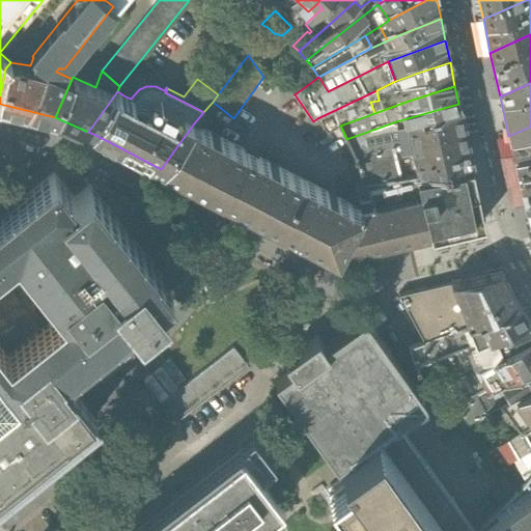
[(379,101),(376,90),(317,118),(325,133),(340,126),(374,113),(370,102),(379,101)]
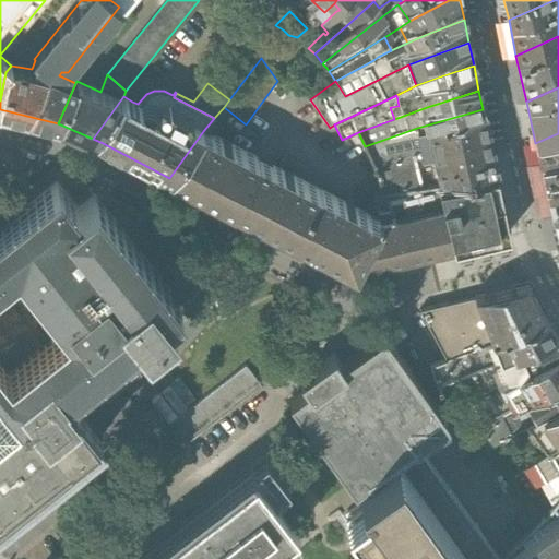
[(444,183),(497,173),(483,109),(417,128),(423,154),(433,152),(441,183),(444,183)]
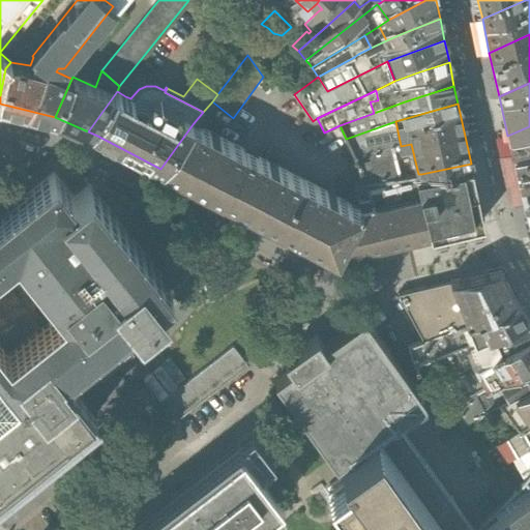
[(382,181),(418,174),(411,144),(401,146),(395,121),(346,139),(356,157),(363,183),(382,181)]
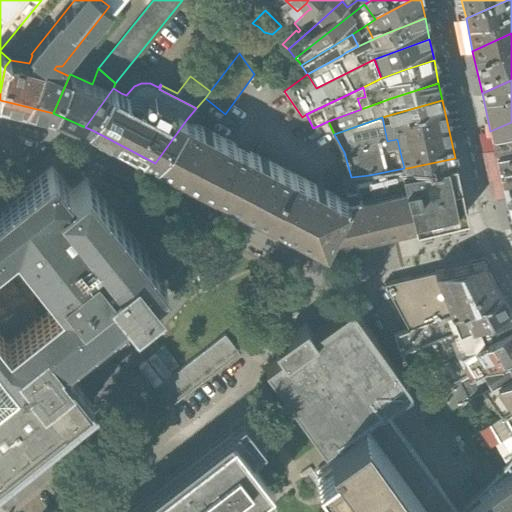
[(155,163),(212,192),(236,146),(186,120),(155,163)]
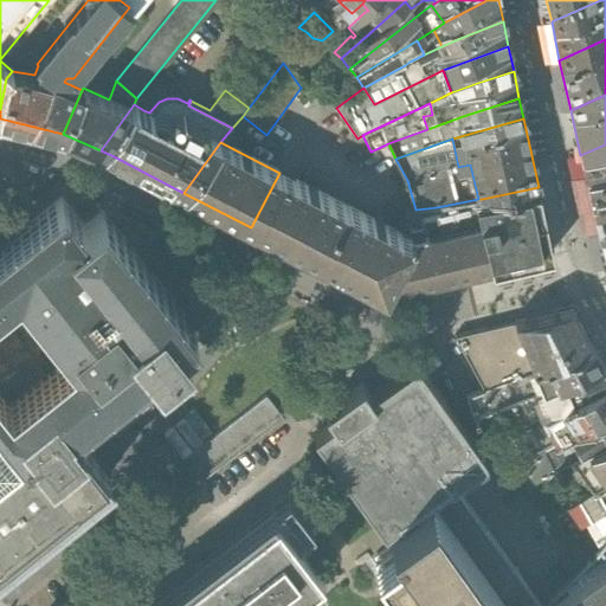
[(605,144),(580,155),(586,176),(593,174),(605,168),(605,144)]
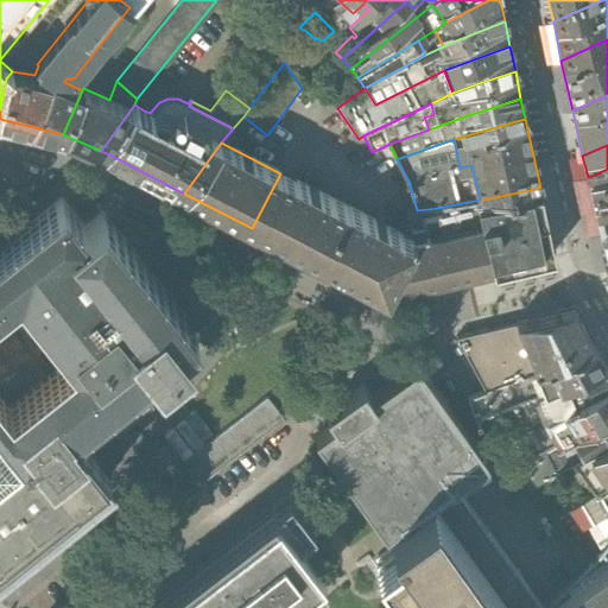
[(607,169),(595,175),(588,177),(601,234),(607,229),(607,169)]
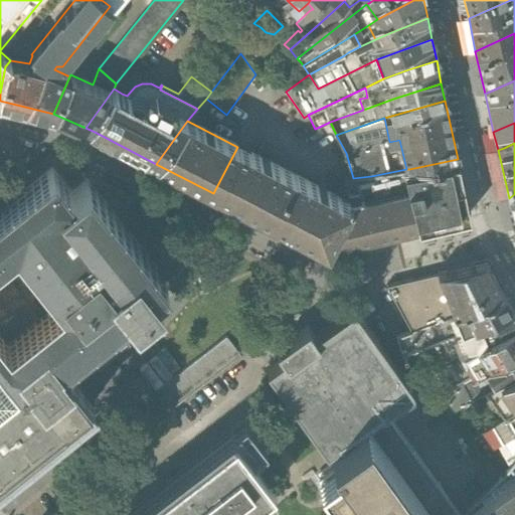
[(220,197),(270,222),(294,176),(243,150),(237,147),(213,193),(220,197)]
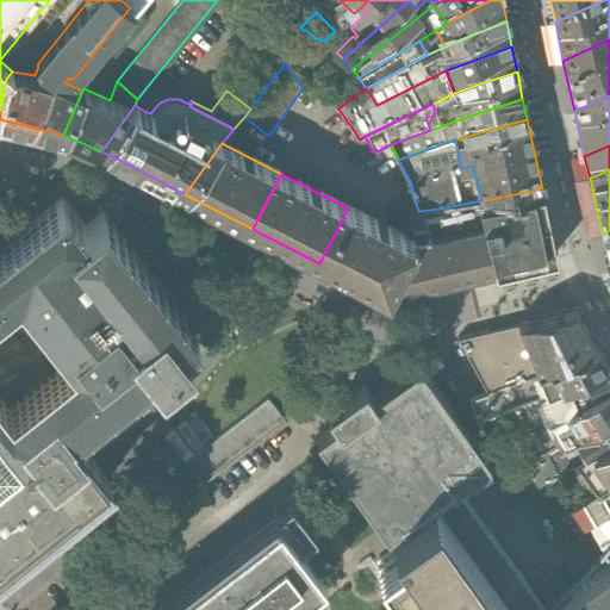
[(495,271),(555,255),(542,188),(485,200),(490,216),(483,218),(486,234),(495,271)]
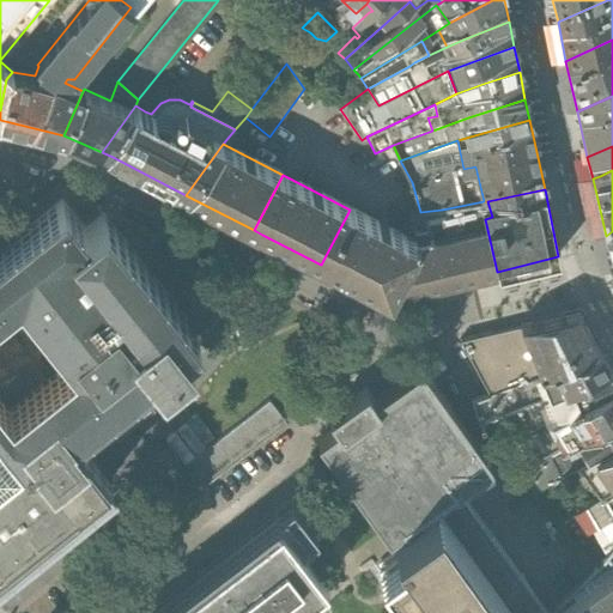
[(0,571),(113,480),(73,432),(163,362),(168,366),(200,341),(195,334),(207,325),(111,204),(90,220),(68,193),(0,246),(0,571)]
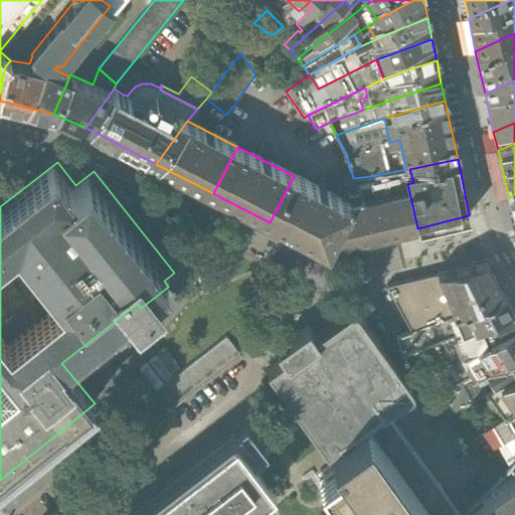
[(371,176),(353,178),(357,193),(348,195),(351,205),(364,202),(365,208),(410,197),(407,184),(413,182),(409,169),(406,169),(371,176)]
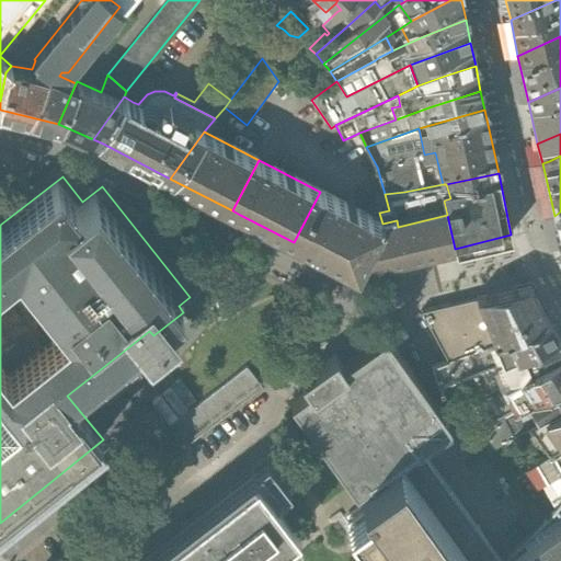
[(294,242),(356,274),(382,224),(320,192),(294,242)]
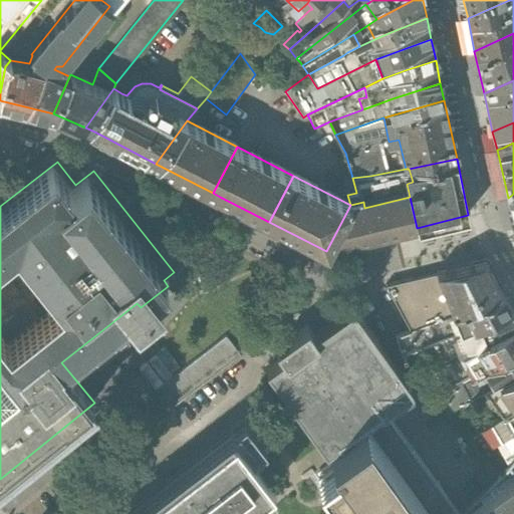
[(326,251),(417,228),(410,197),(364,208),(363,202),(350,205),(326,251)]
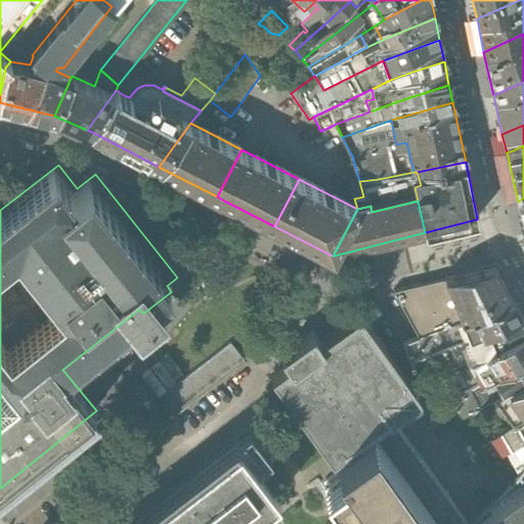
[(512,299),(495,265),(393,291),(418,337),(512,299)]
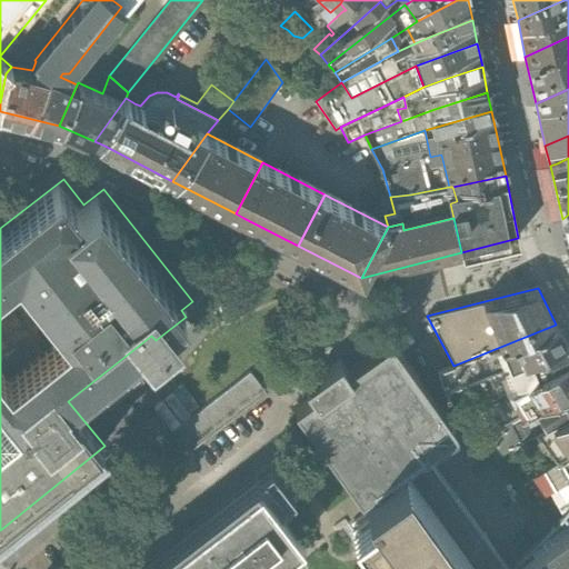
[(556,325),(453,366),(438,372),(445,391),(463,383),(566,342),(556,325)]
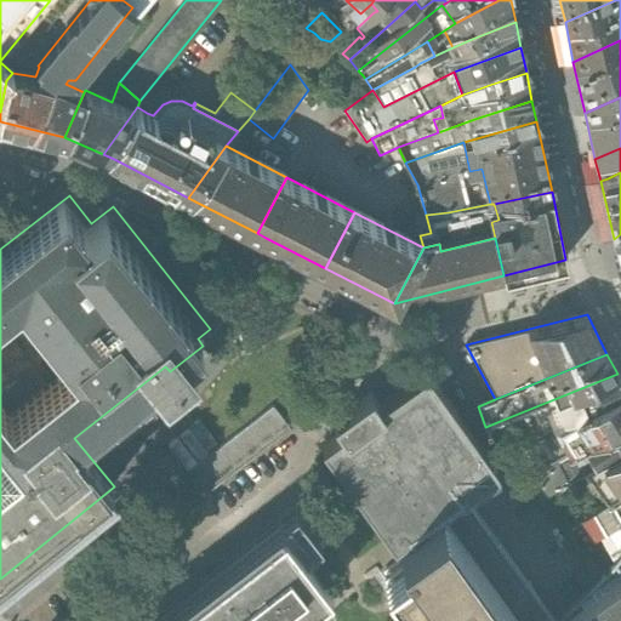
[(556,620),(518,562),(469,500),(500,471),(428,371),(381,402),(372,393),(349,409),(335,421),(343,434),(324,446),(400,552),(383,567),(421,620),(556,620)]
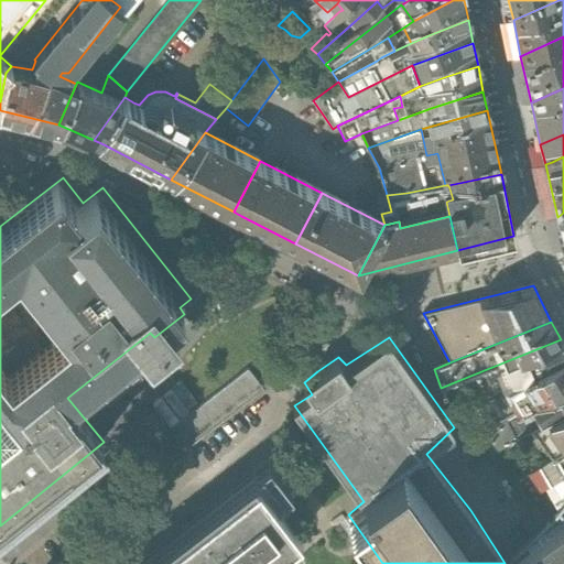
[(563,355),(563,345),(561,339),(459,380),(472,403),(521,378),(550,362),(563,355)]
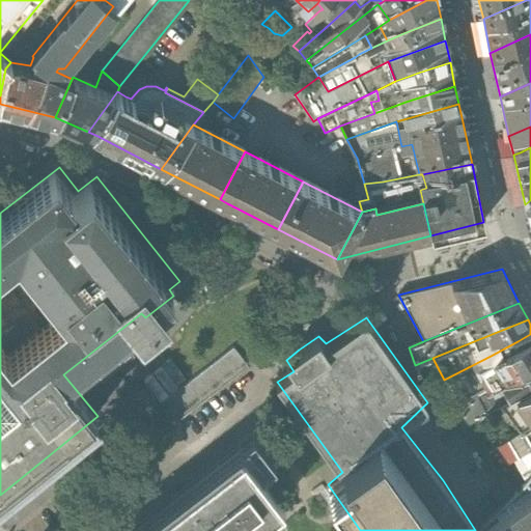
[(126,328),(86,364),(103,381),(141,344),(126,328)]
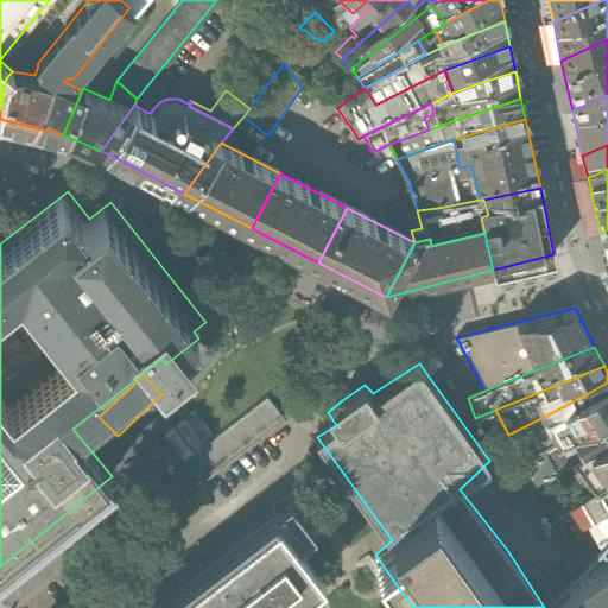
[(607,415),(607,382),(593,391),(562,407),(508,435),(523,461),(544,450),(607,415)]
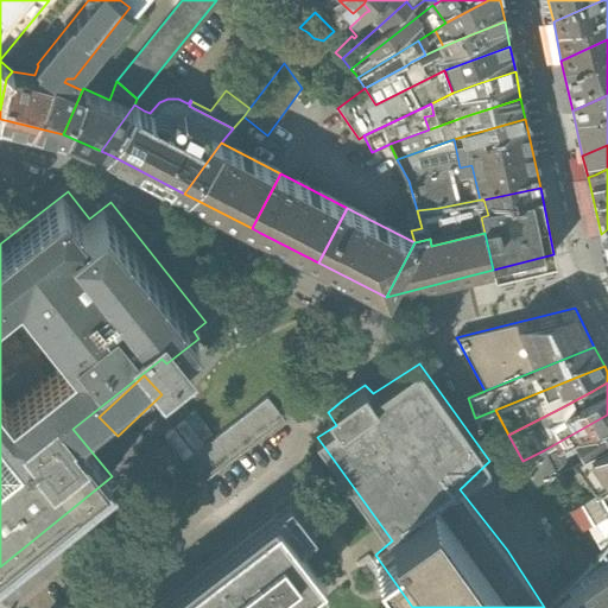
[(265,391),(183,453),(201,475),(285,413),(265,391)]
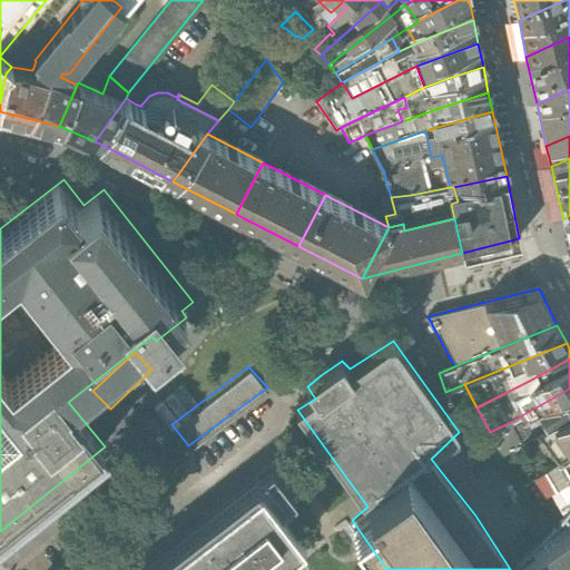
[(569,415),(569,389),(510,422),(490,432),(495,443),(491,445),(494,453),(500,451),(569,415)]
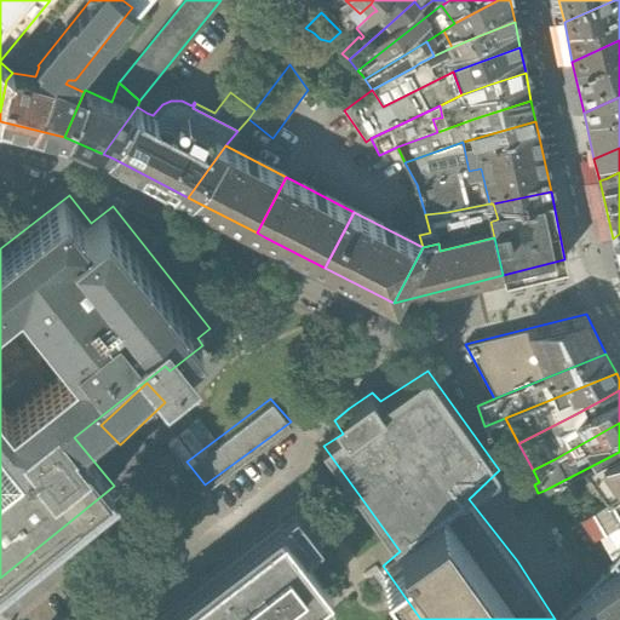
[(619,497),(619,452),(544,491),(564,528),(619,497)]
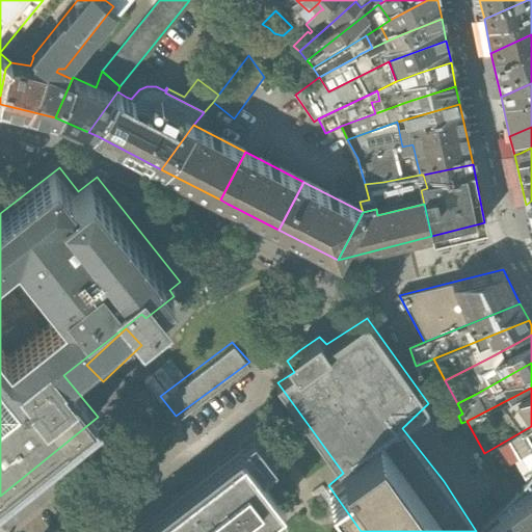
[(531,426),(484,453),(489,462),(519,490),(524,485),(531,475),(531,426)]
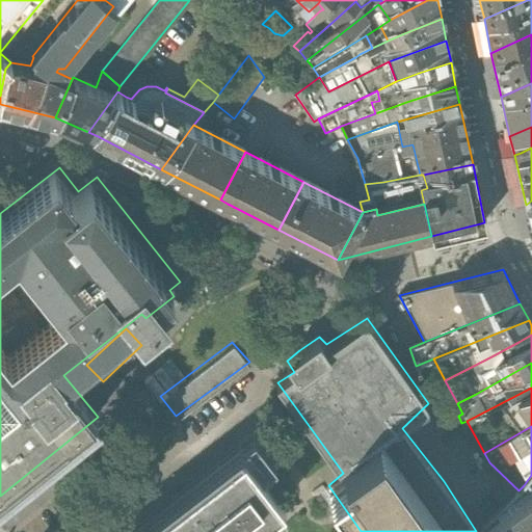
[(61,531),(59,529),(55,531),(239,531),(242,530),(281,501),(241,450),(135,531),(61,531)]
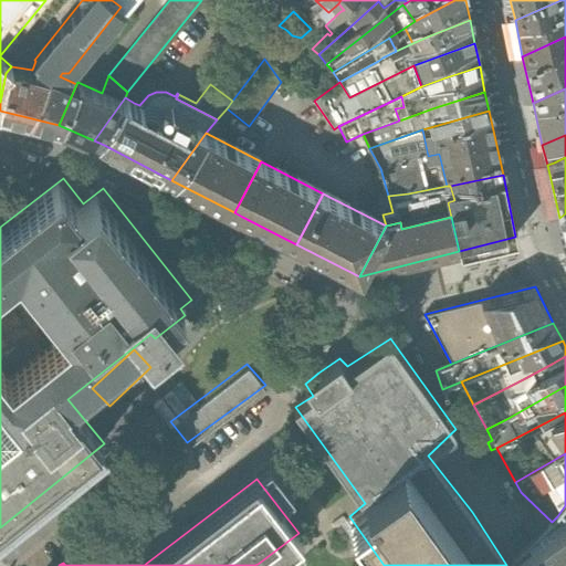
[(565,565),(565,530),(557,516),(552,522),(531,540),(525,544),(510,559),(509,565),(565,565)]
